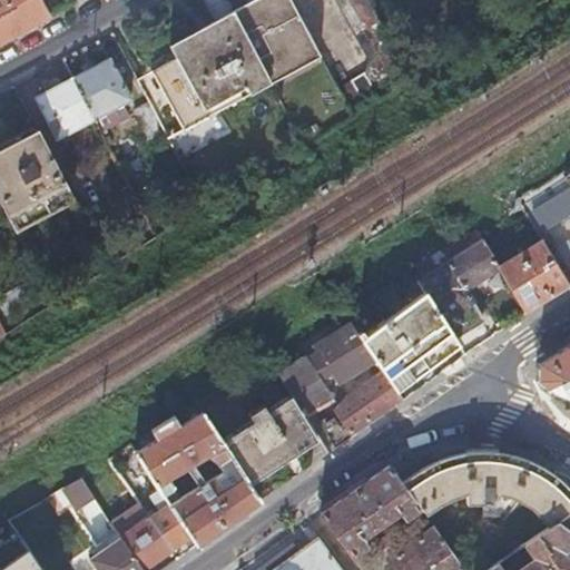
[(0,0),(0,42),(50,16),(43,3),(41,0),(0,0)]
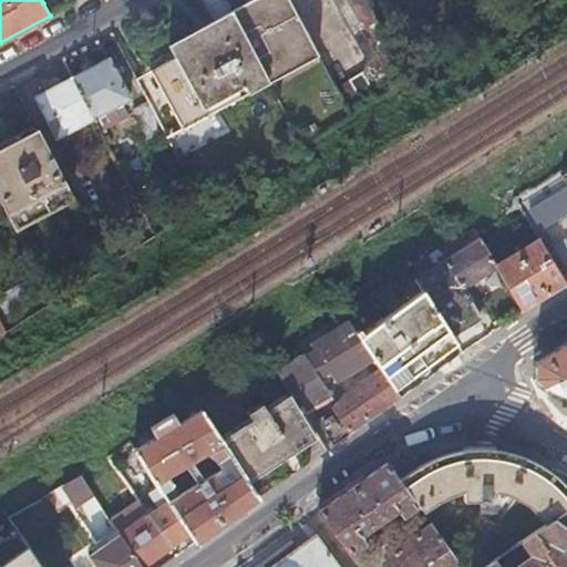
[(269,82),(319,54),(290,0),(263,0),(235,16),(239,23),(269,82)]
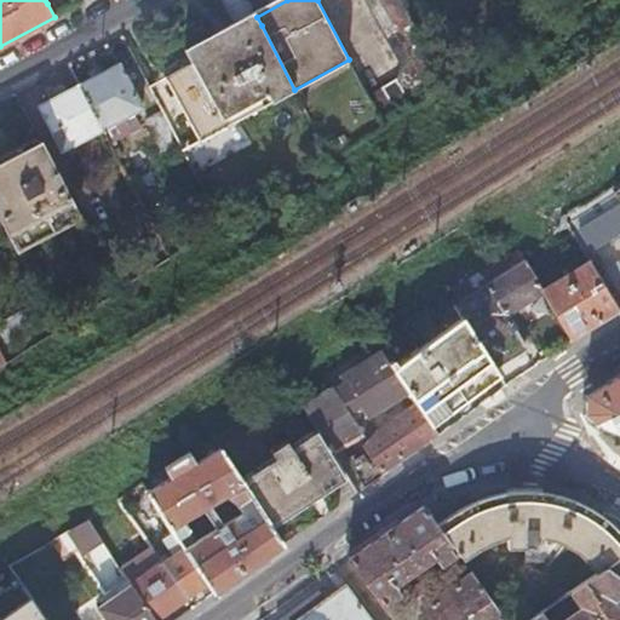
[(365,0),(402,65),(396,80),(368,95),(385,126),(449,87),(400,0),(365,0)]
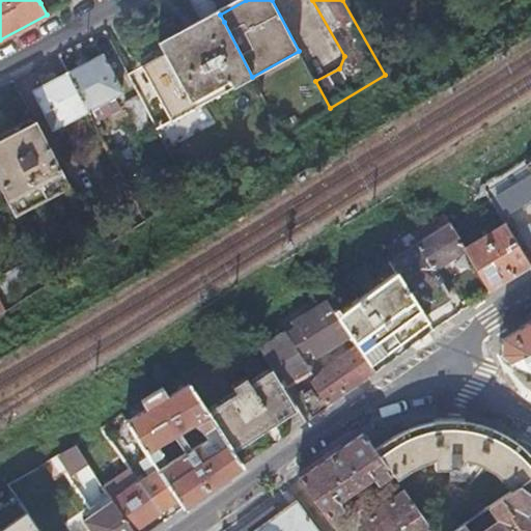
[(224,22),(220,15),(163,46),(167,52),(139,67),(168,122),(252,77),(224,22)]
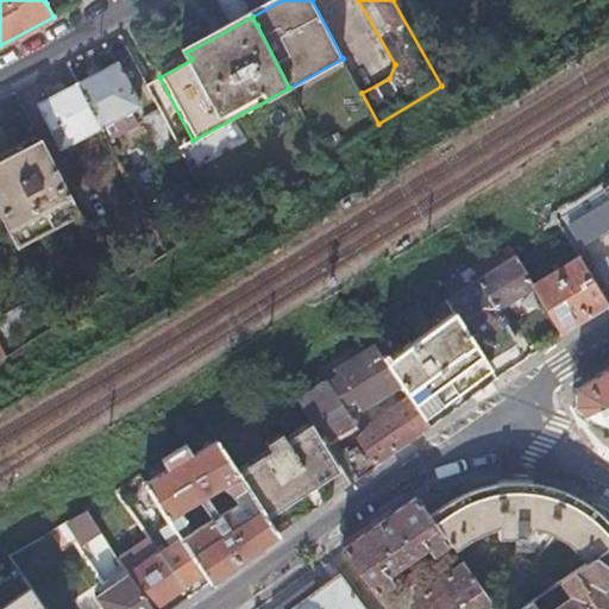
[(117,61),(77,82),(100,126),(139,105),(117,61)]
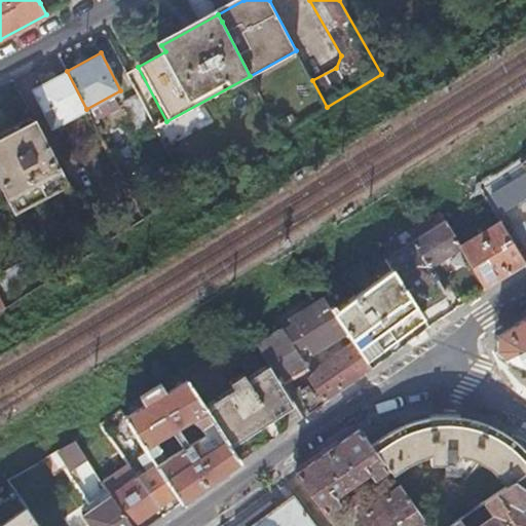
[(86,109),(67,71),(32,89),(51,127),(86,109)]
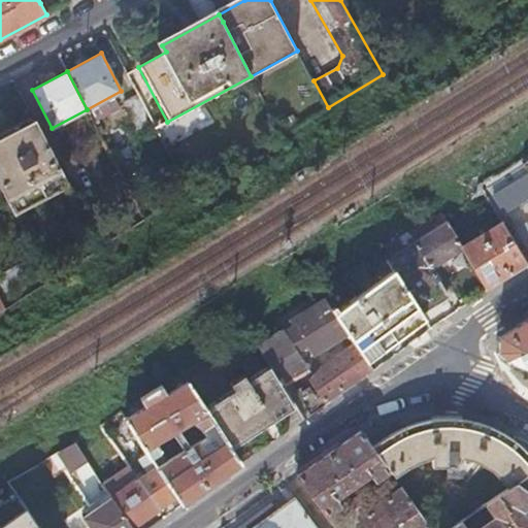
[(151,121),(136,94),(123,101),(137,128),(151,121)]
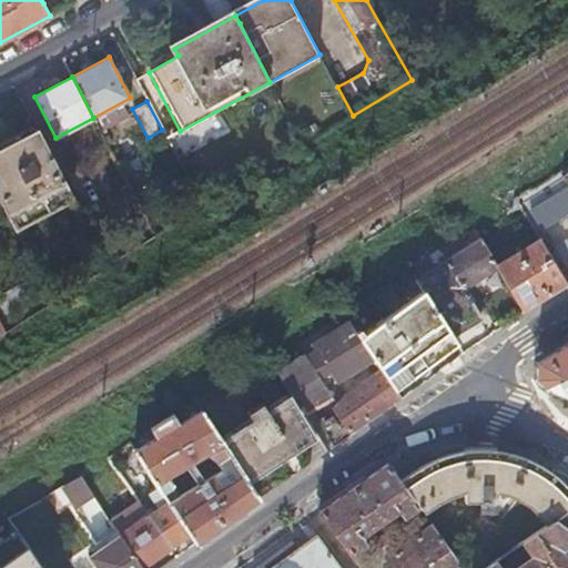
[(0,201),(14,229),(73,199),(38,130),(0,148),(0,201)]
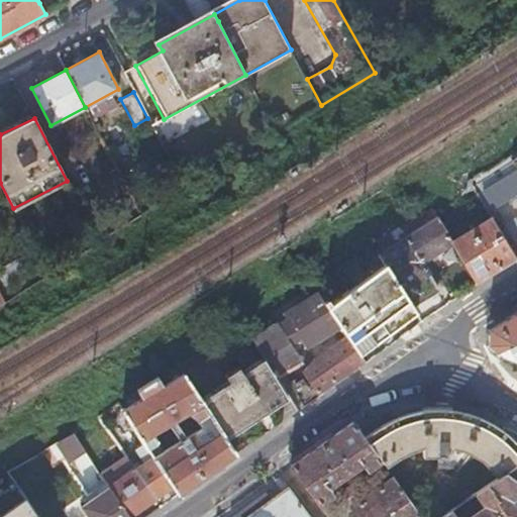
[(516,195),(516,169),(512,161),(477,183),(493,210),(516,195)]
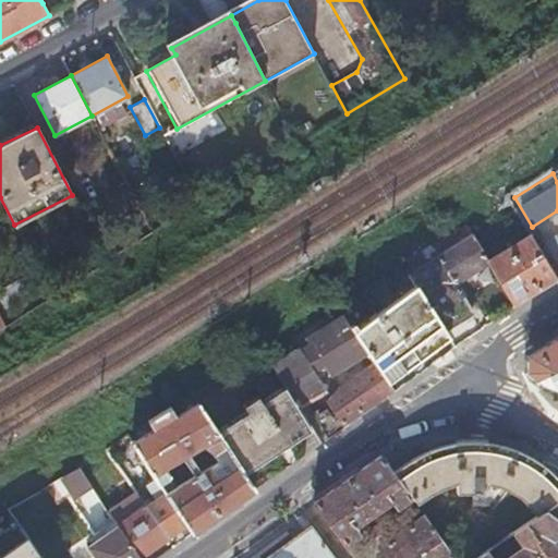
[(510,215),(504,204),(466,227),(472,235),(473,237),(510,215)]
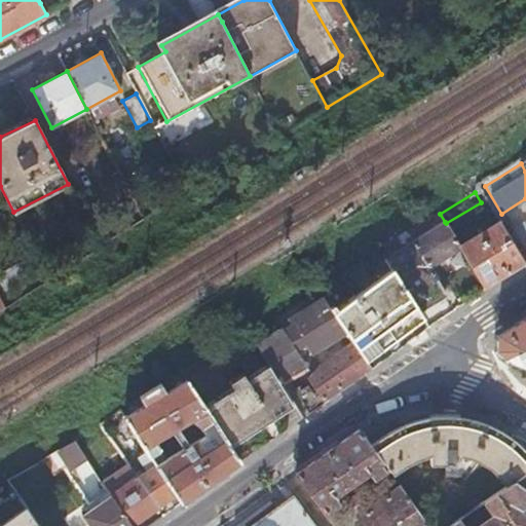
[(461,249),(460,247),(446,223),(445,222),(414,241),(412,237),(408,239),(410,243),(384,260),(392,272),(409,296),(437,278),(430,268),(461,249)]
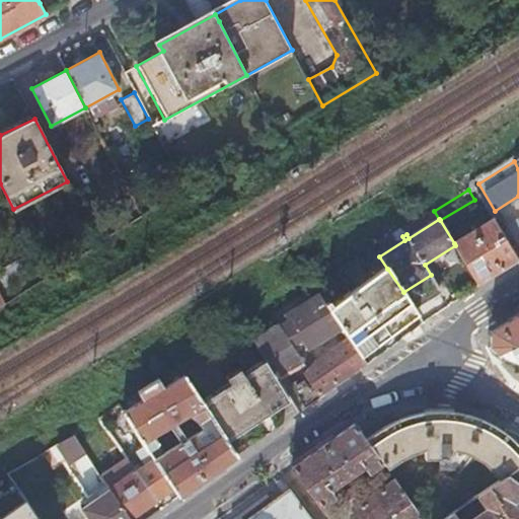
[(478,285),(518,261),(506,239),(494,219),(454,243),(455,245),(478,285)]
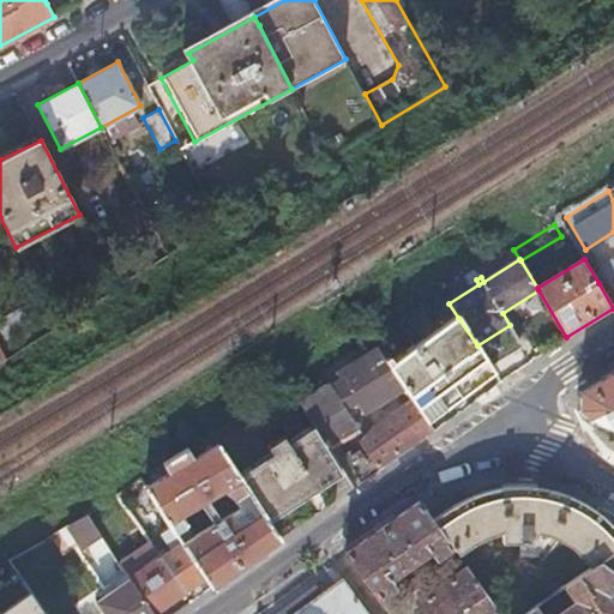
[(0,349),(5,359),(58,326),(42,298),(0,319),(0,349)]
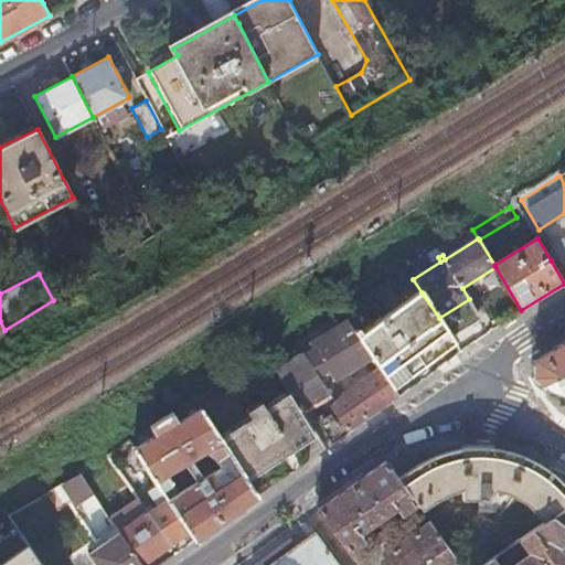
[(425,365),(456,342),(439,318),(422,292),(358,337),(372,358),(380,369),(394,388),(425,365)]
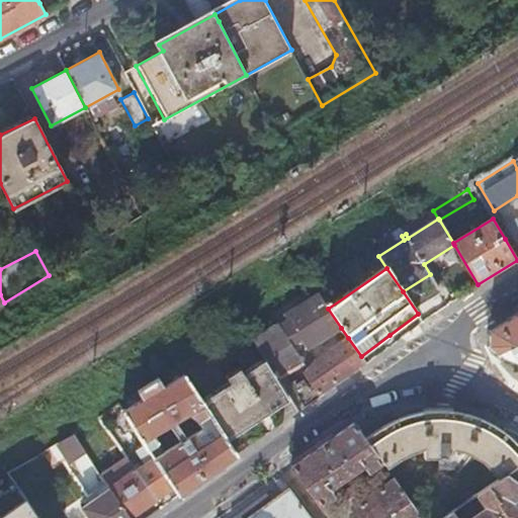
[(278,323),(254,338),(264,355),(278,379),(304,362),(295,350),(305,345),(308,349),(336,331),(343,342),(313,362),(304,373),(312,385),(296,396),(305,407),(320,396),(342,380),(366,363),(361,356),(348,338),(341,328),(328,309),(318,293),(284,314),(287,320),(279,325),(278,323)]
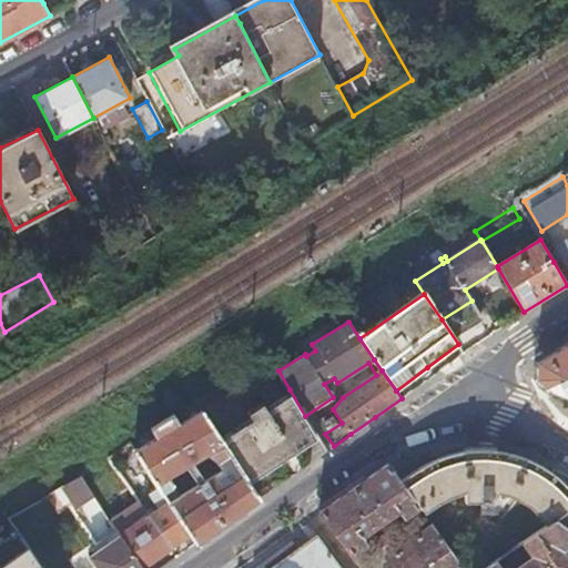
[(536,378),(546,387),(567,374),(567,342),(538,361),(536,378)]
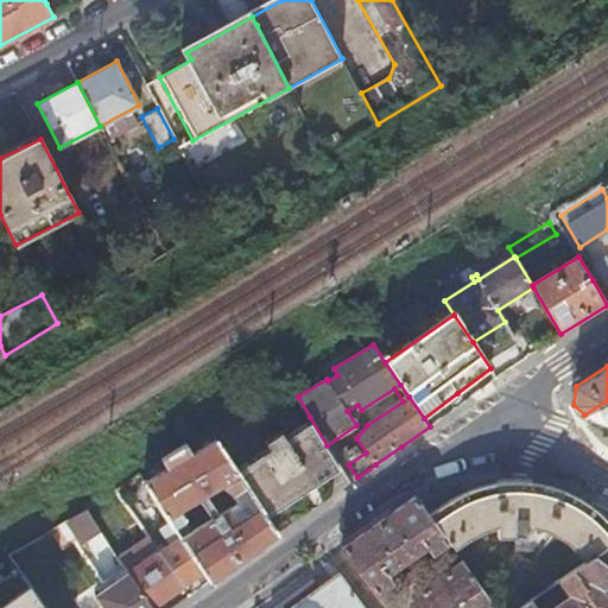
[(607,400),(584,415),(586,417),(599,410),(606,422),(607,422),(607,400)]
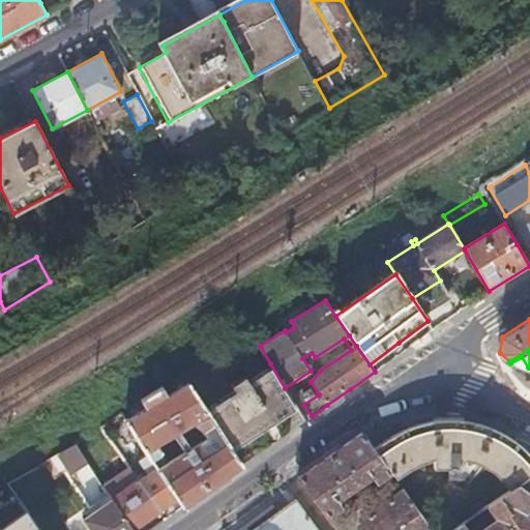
[(273,417),(294,404),(285,388),(270,363),(204,405),(231,445),(273,417)]
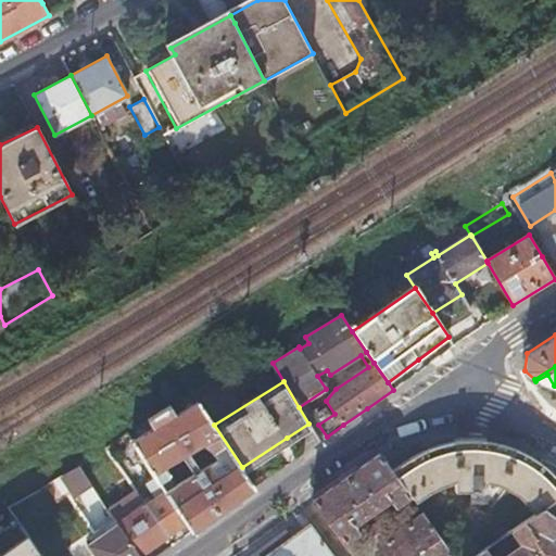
[(161,482),(166,491),(187,523),(192,531),(247,493),(254,488),(242,467),(214,425),(200,402),(177,416),(171,406),(150,419),(156,429),(135,442),(156,476),(161,482)]
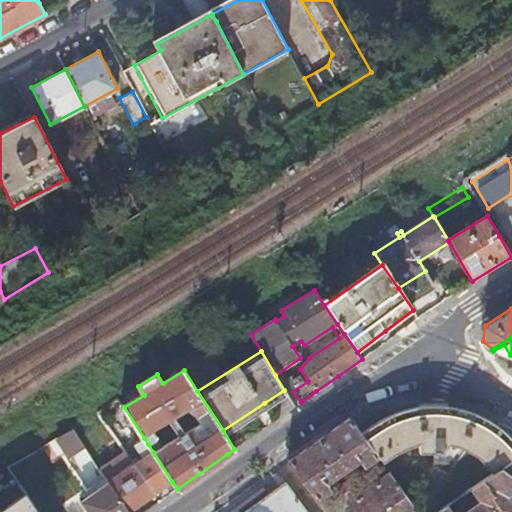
[(471,486),(511,458),(511,440),(503,432),(499,428),(478,415),(446,403),(431,404),(427,404),(410,407),(402,409),(392,413),(379,420),(360,433),(378,457),(389,472),(418,511),(433,511),(444,505),(471,486)]
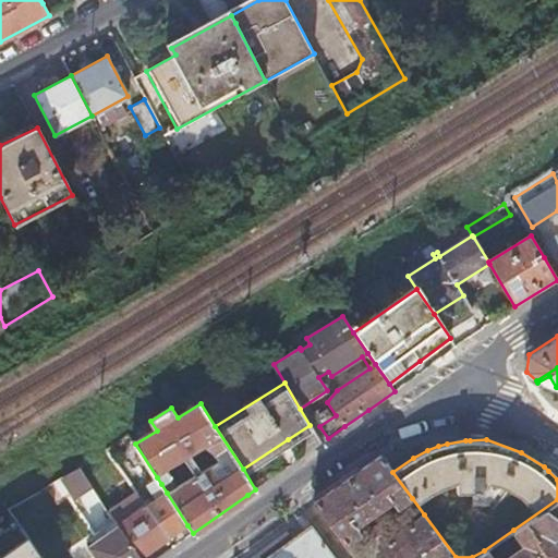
[(412,498),(392,472),(379,455),(375,458),(313,501),(347,545),(361,535),(354,525),(390,500),(397,509),(412,498)]
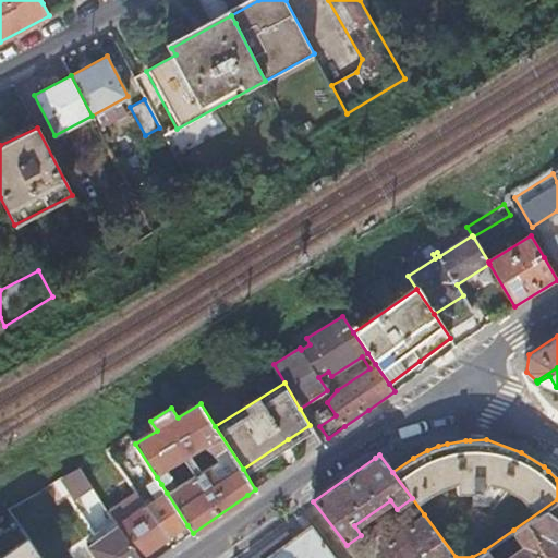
[(74,496),(91,485),(77,465),(60,476),(74,496)]
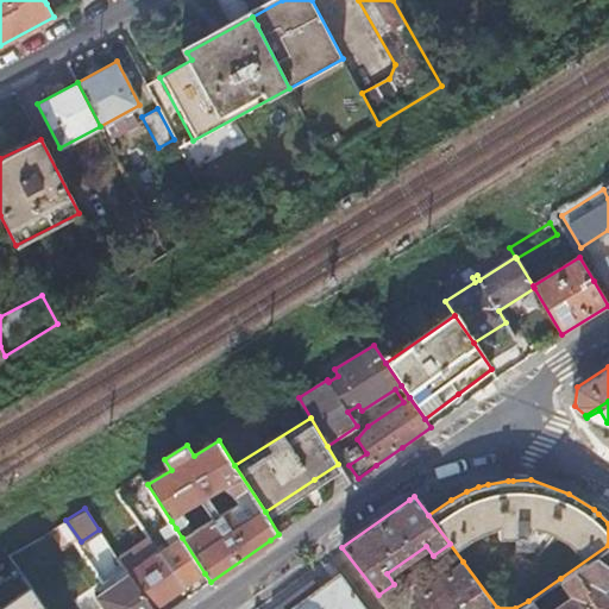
[(169,532),(176,528),(171,521),(165,526),(169,532)]
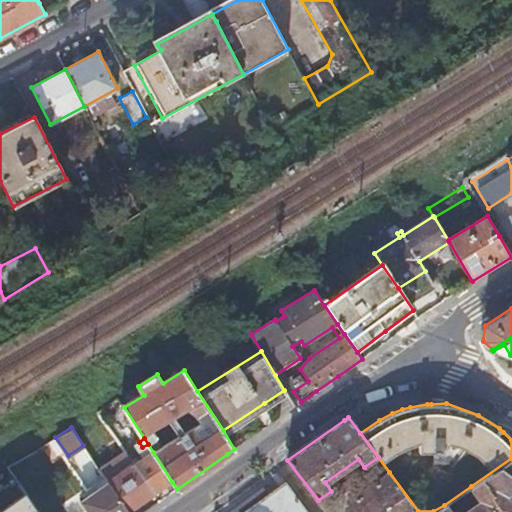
[(124,465),(131,461),(124,452),(117,456),(124,465)]
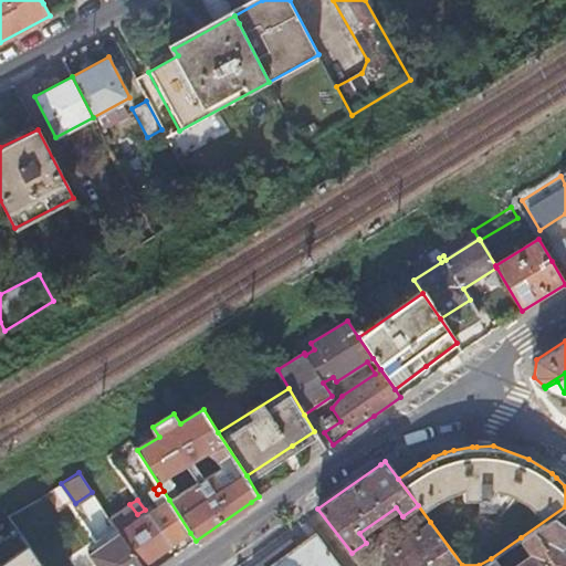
[(182,538),(190,533),(169,500),(148,514),(170,546),(182,538)]
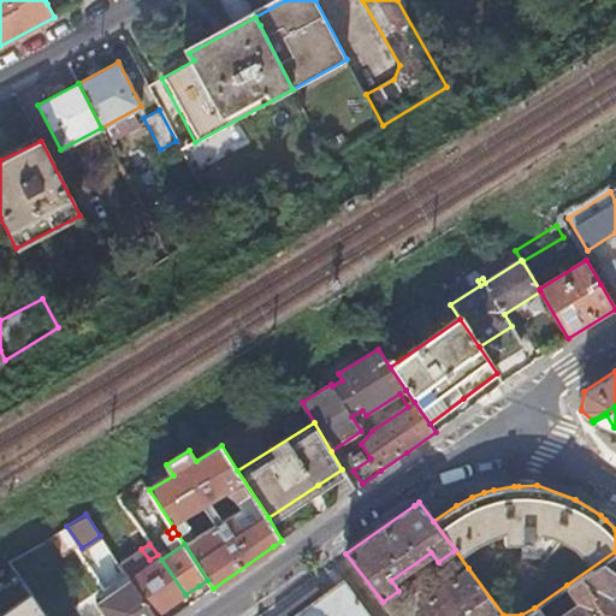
[(615,551),(567,585),(578,602),(557,615),(540,615),(534,608),(521,615),(615,615),(615,611),(604,596),(615,588),(615,586),(615,551)]
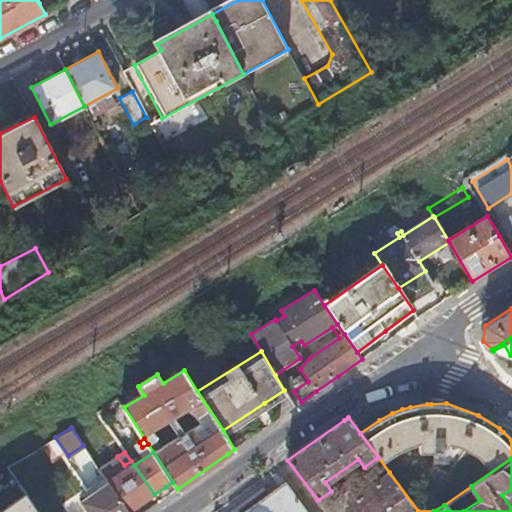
[(108,482),(128,511),(133,508),(154,494),(134,465),(108,482)]
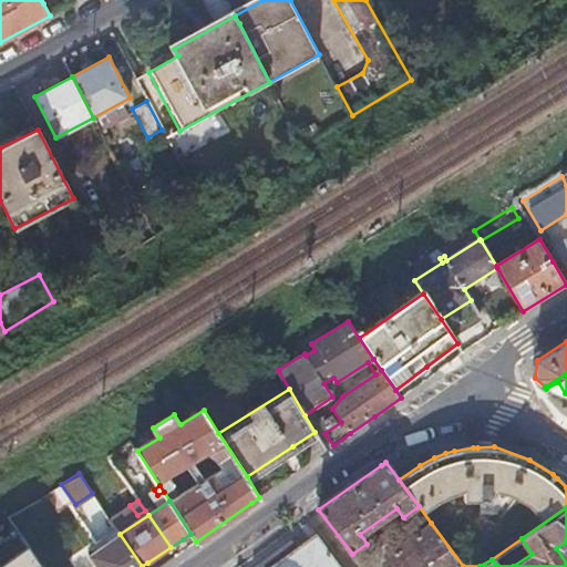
[(393,566),(463,566),(431,523),(385,555),(393,566)]
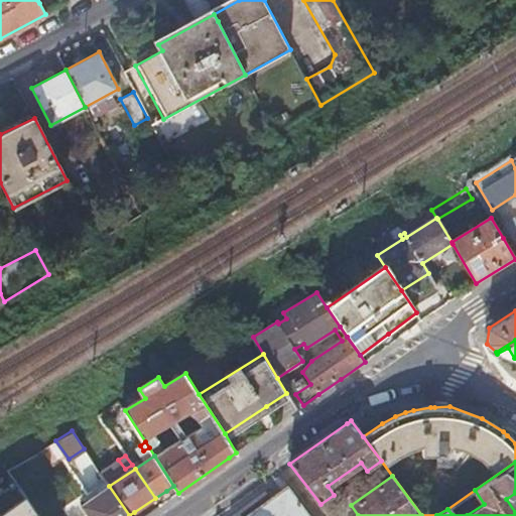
[(87,515),(128,515),(129,515),(109,486),(106,481),(95,489),(98,493),(80,506),(87,515)]
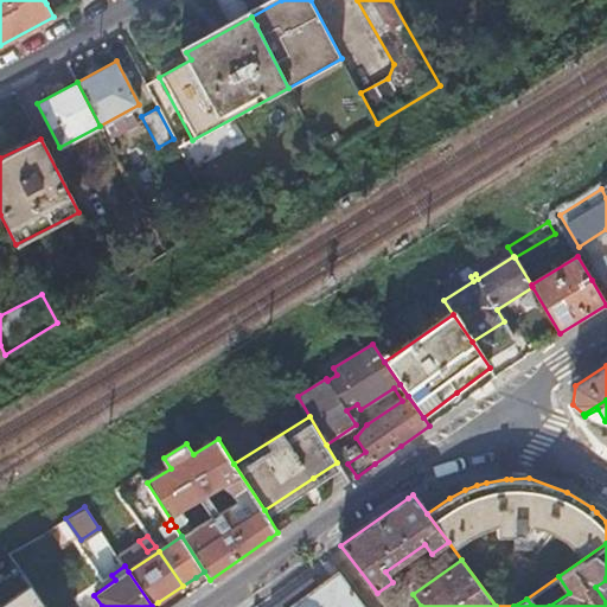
[(0,606),(44,606),(18,569),(0,580),(0,606)]
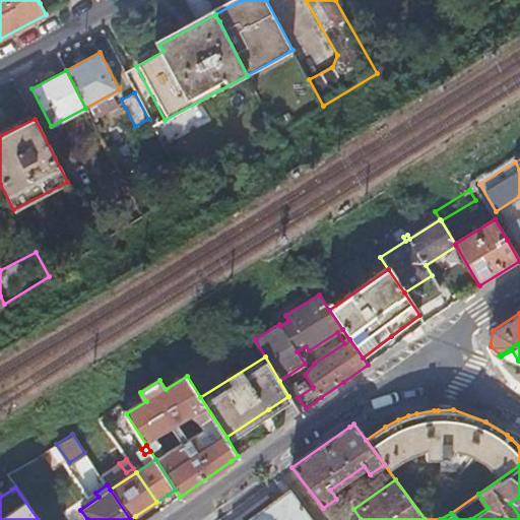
[(311,519),(288,489),(270,502),(266,505),(262,508),(257,502),(232,519),(311,519)]
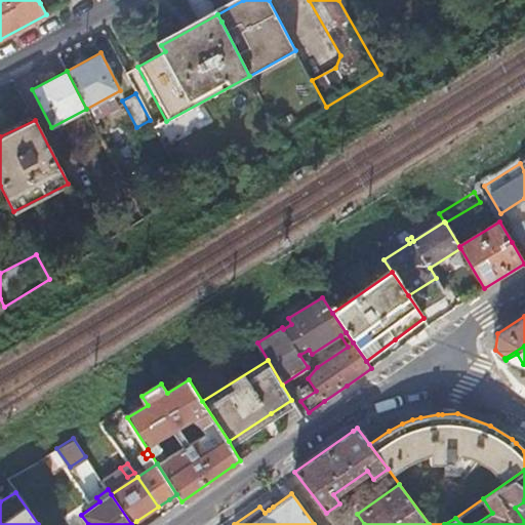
[(268,500),(259,507),(265,513),(269,510),(273,507),(268,500)]
